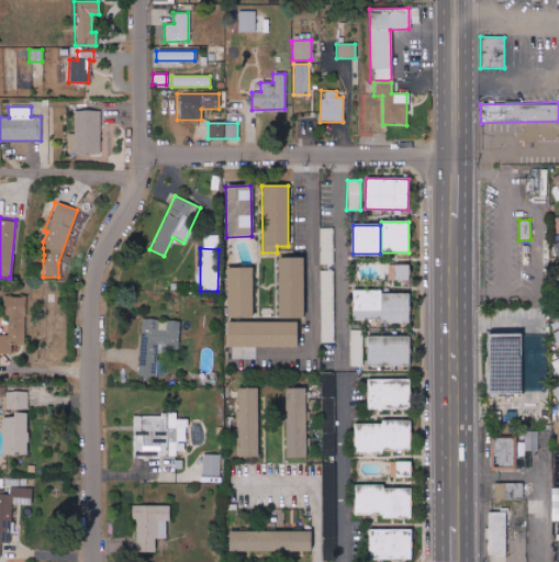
[(279,318),(304,318),(303,258),(279,258),(279,318)]
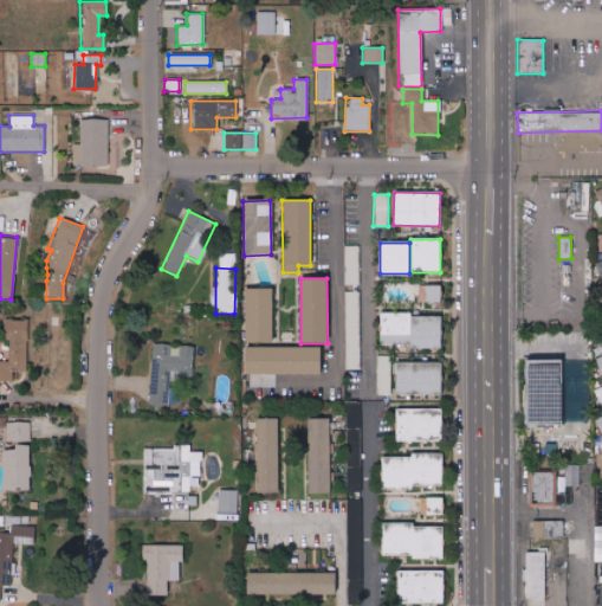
[(440,285),(426,285),(425,302),(440,302),(440,285)]
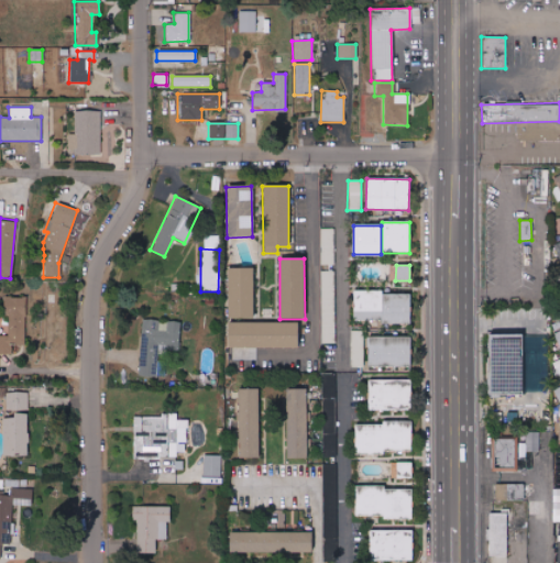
[(252,268),(227,268),(227,319),(253,318),(252,268)]
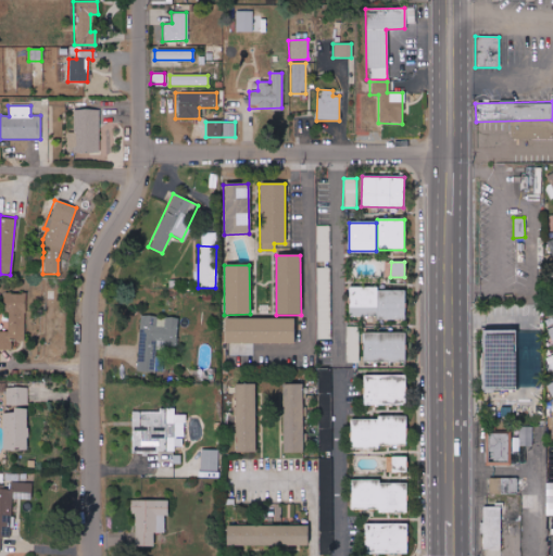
[(405,289),(348,288),(347,318),(404,319),(405,289)]
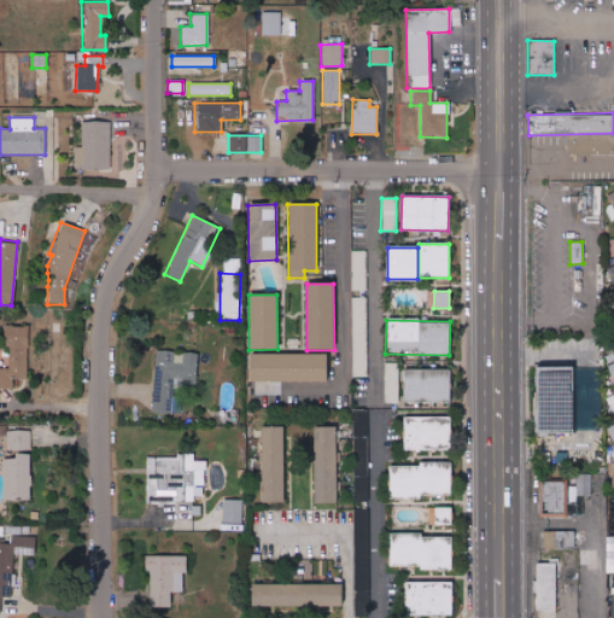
[(0,388),(10,389),(10,378),(25,379),(27,327),(5,326),(4,368),(0,368),(0,388)]
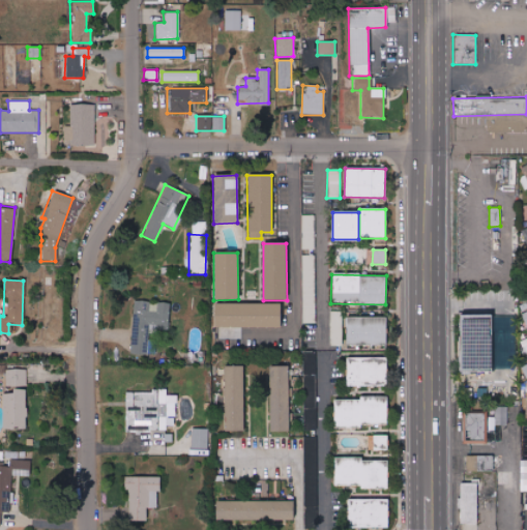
[(129,355),(147,355),(148,329),(167,330),(169,303),(156,303),(155,313),(147,312),(148,302),(132,301),(129,355)]
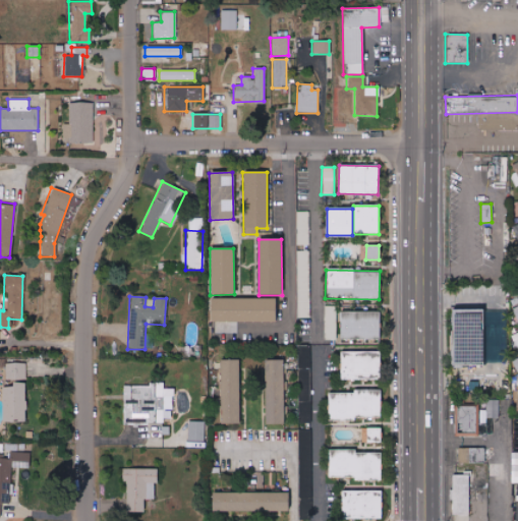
[(276,322),(276,298),(211,299),(211,323),(276,322)]
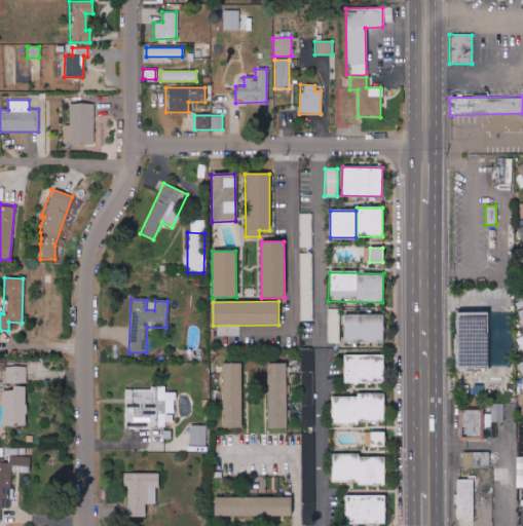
[(338,342),(337,310),(326,310),(326,343),(338,342)]
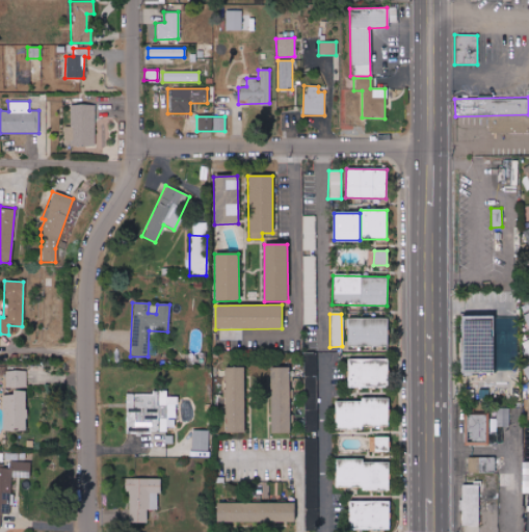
[(495,317),(464,317),(463,373),(495,373),(495,317)]
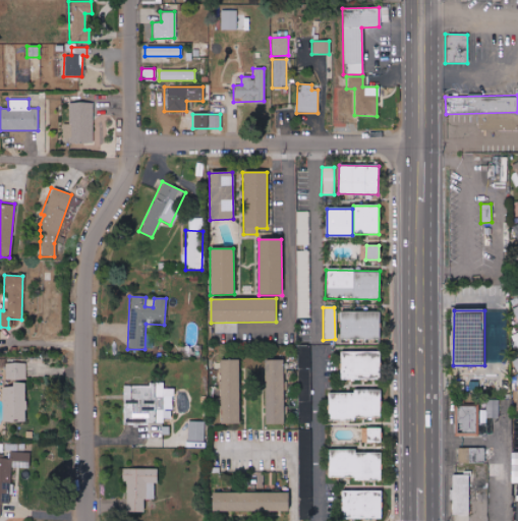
[(380,311),(339,312),(340,340),(380,339),(380,311)]
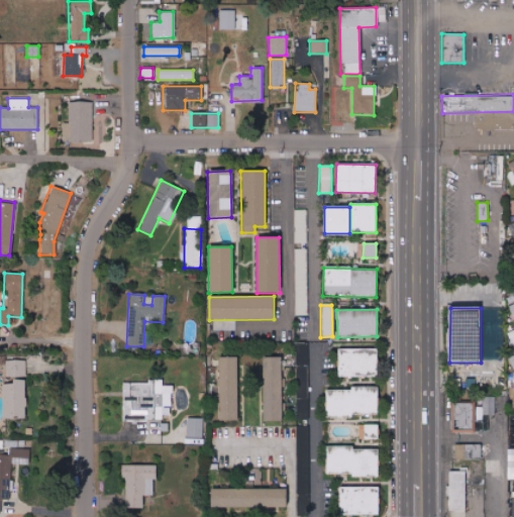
[(513,326),(513,328),(505,332),(509,343),(513,341),(513,320),(512,321),(513,326)]
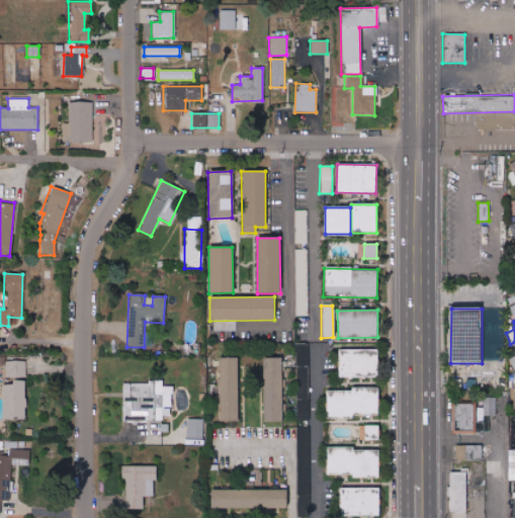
[(378,350),(337,349),(337,377),(378,377),(378,350)]
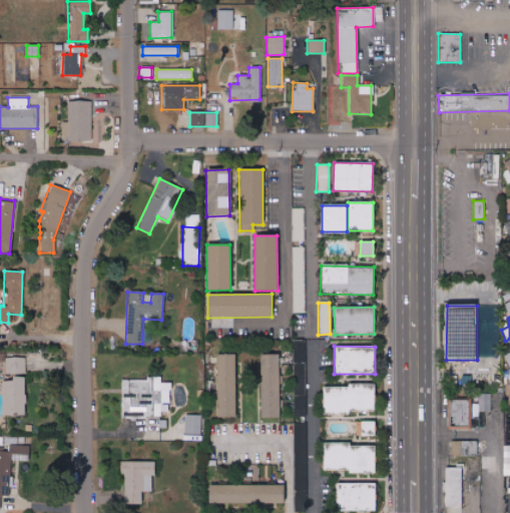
[(217,418),(235,417),(234,355),(216,355),(217,418)]
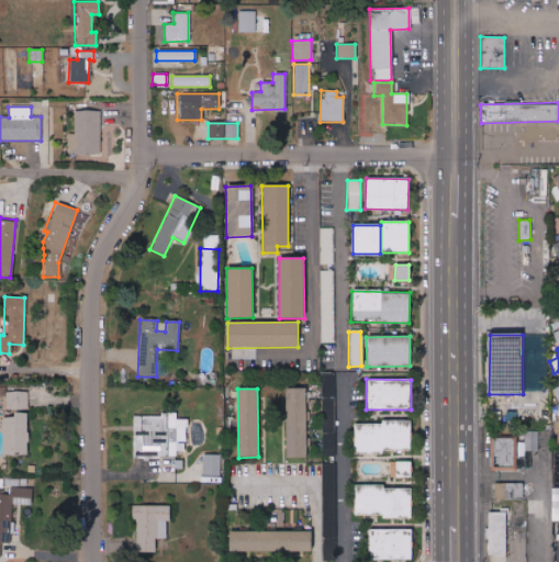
[(304,389),(284,389),(286,458),(305,458),(304,389)]
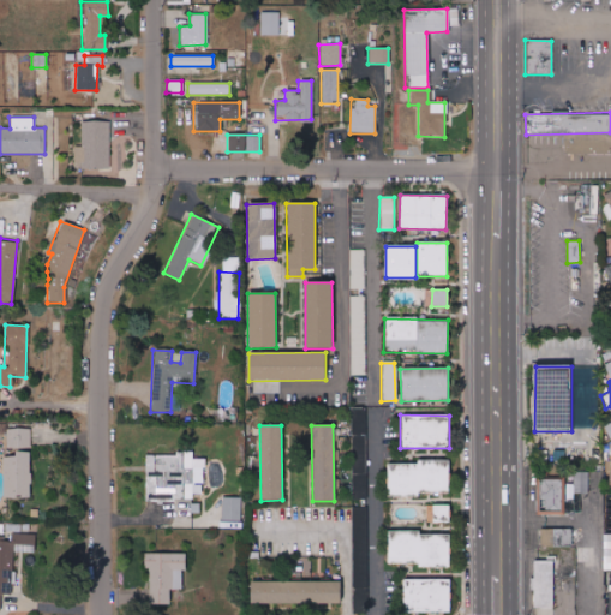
[(28,449),(29,429),(5,429),(5,448),(28,449)]
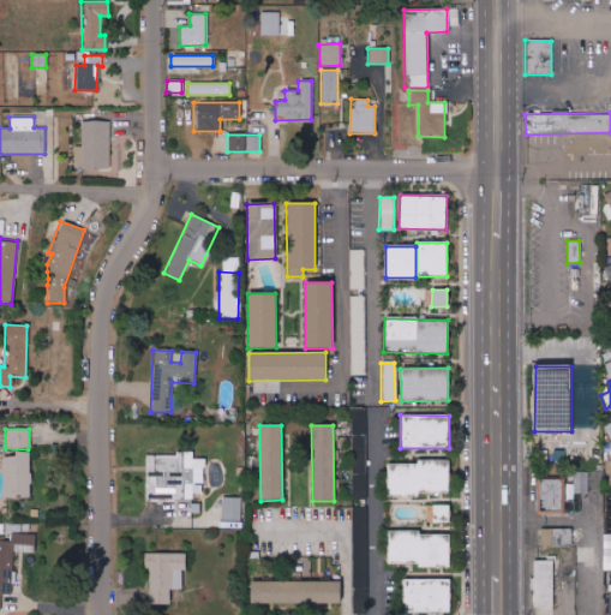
[(30,452),(15,452),(15,458),(3,458),(1,497),(29,499),(30,452)]
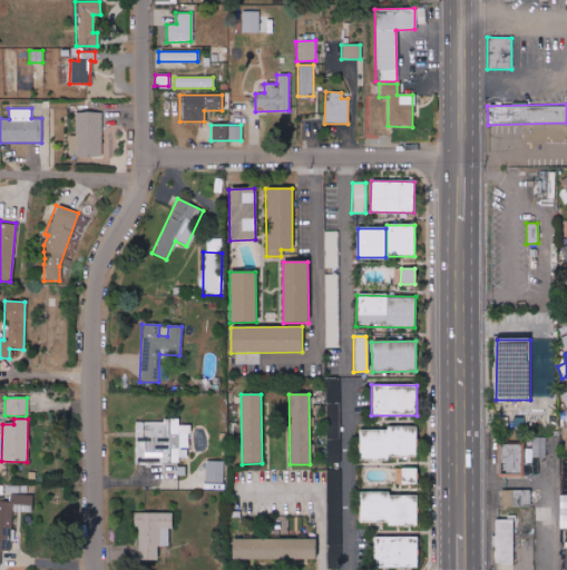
[(133,463),(187,463),(187,425),(177,425),(177,421),(133,422),(133,463)]
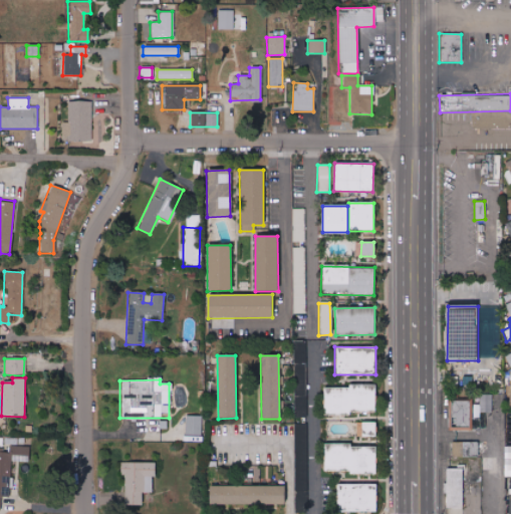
[(375,384),(346,384),(346,389),(323,388),(322,413),(375,414),(375,384)]
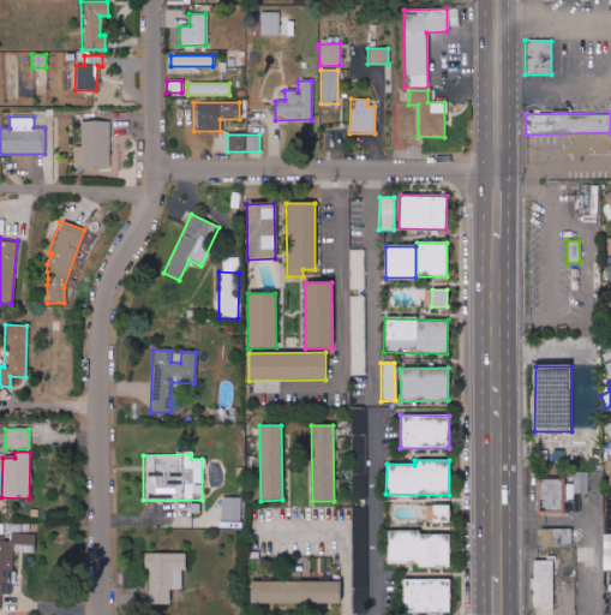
[(599,515),(600,472),(571,472),(571,484),(565,483),(565,499),(571,499),(570,515),(599,515)]
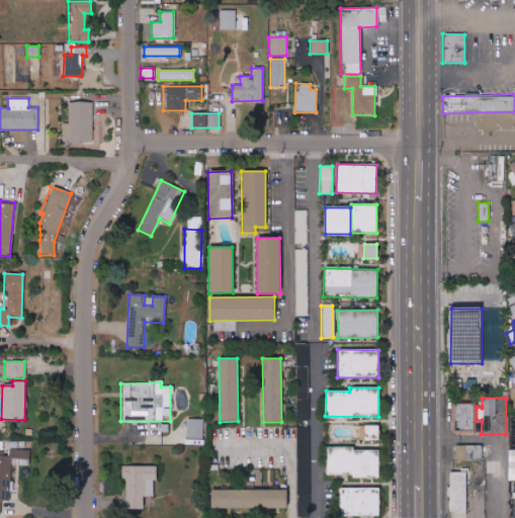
[(471,430),(473,405),(455,404),(454,430),(471,430)]
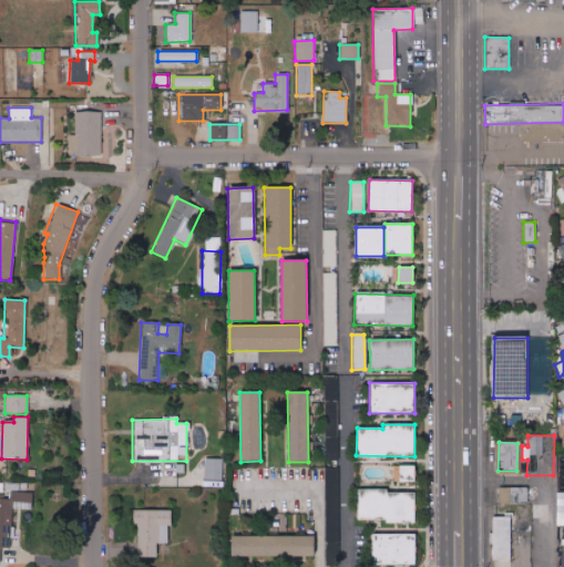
[(221,459),(204,459),(203,481),(221,481),(221,459)]
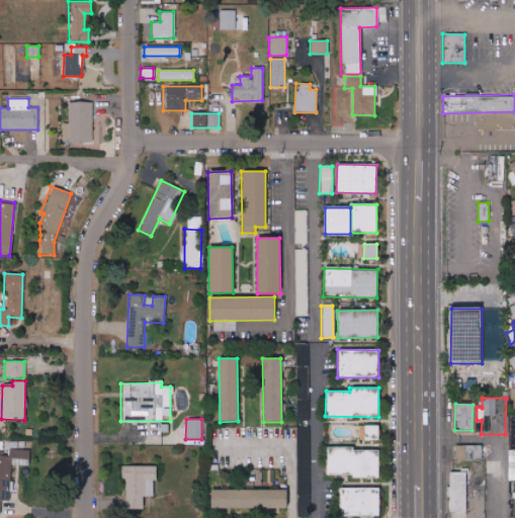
[(492,444),(454,446),(454,460),(492,459),(492,444)]
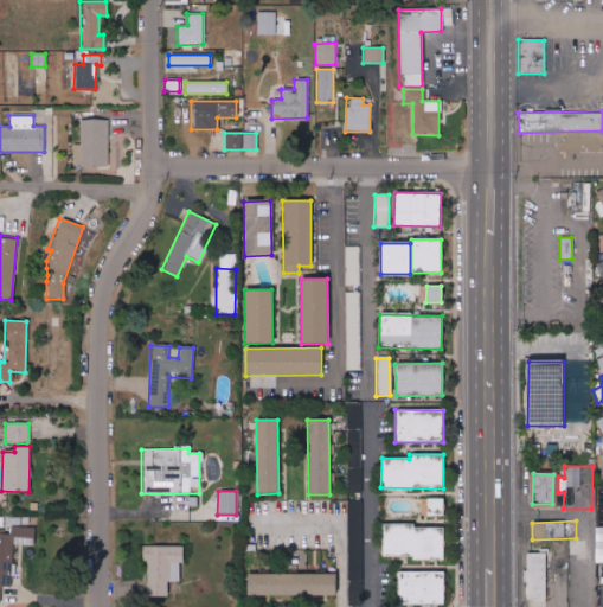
[(444,526),(382,525),(380,555),(411,556),(411,561),(443,561),(444,526)]
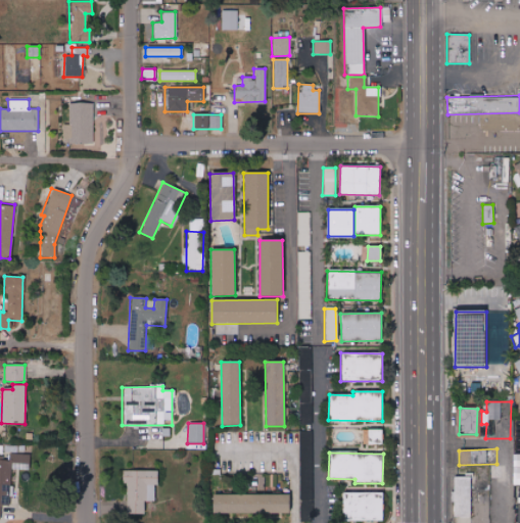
[(29,455),(7,454),(7,458),(0,457),(0,506),(8,506),(9,469),(29,469),(29,455)]
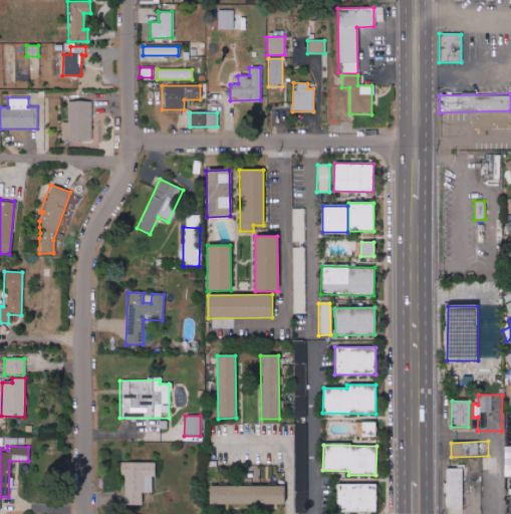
[(510,477),(510,446),(503,447),(502,477),(510,477)]
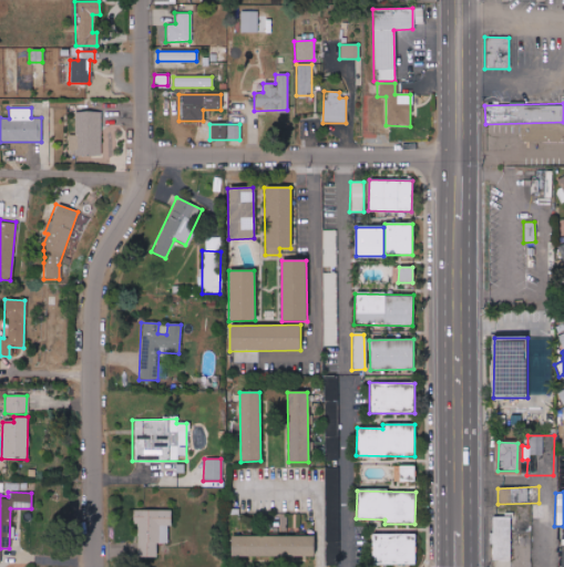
[(171,511),(132,511),(132,523),(136,524),(136,557),(156,558),(156,544),(166,544),(166,526),(171,526),(171,511)]
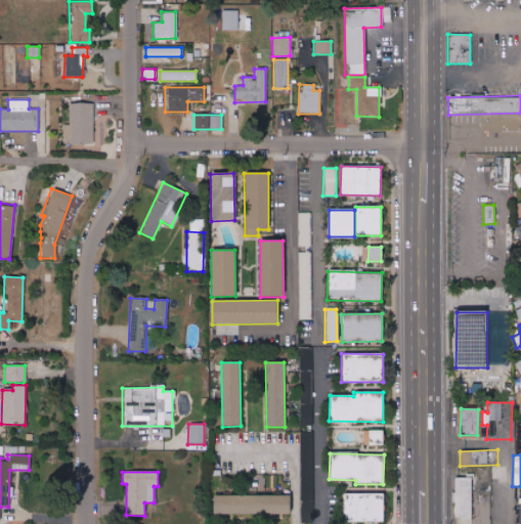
[(471,518),(470,478),(453,478),(454,518),(471,518)]
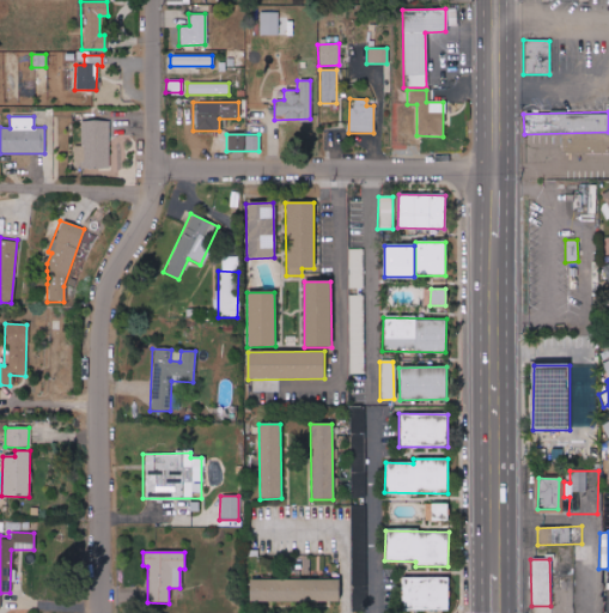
[(449,578),(401,577),(401,611),(449,611),(449,578)]
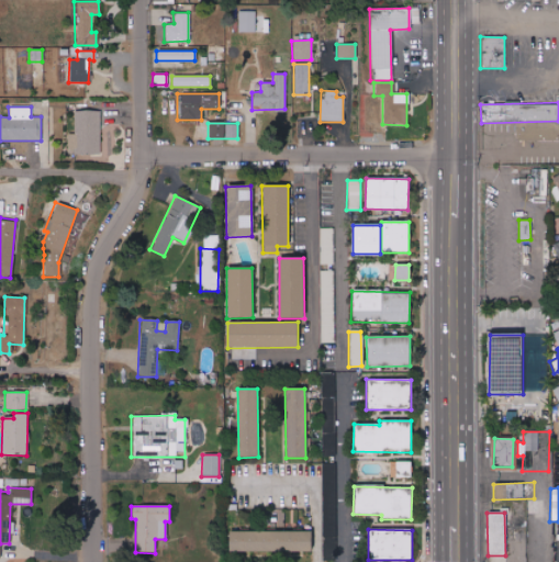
[(311,532),(228,531),(228,552),(311,552),(311,532)]
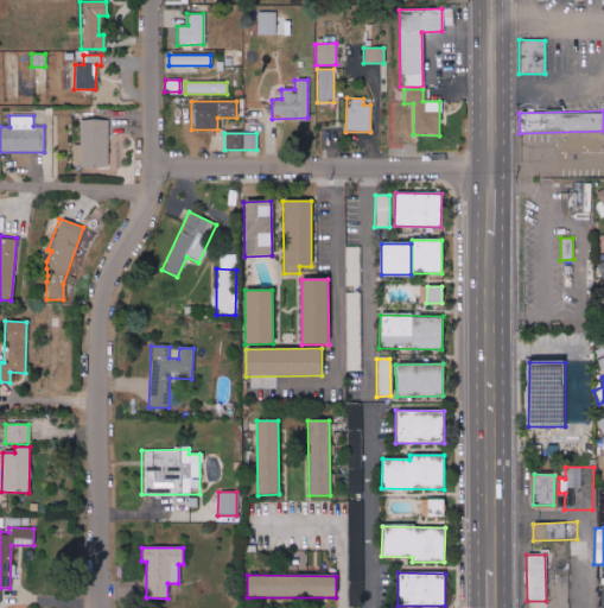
[(580,601),(579,587),(571,587),(571,601),(580,601)]
